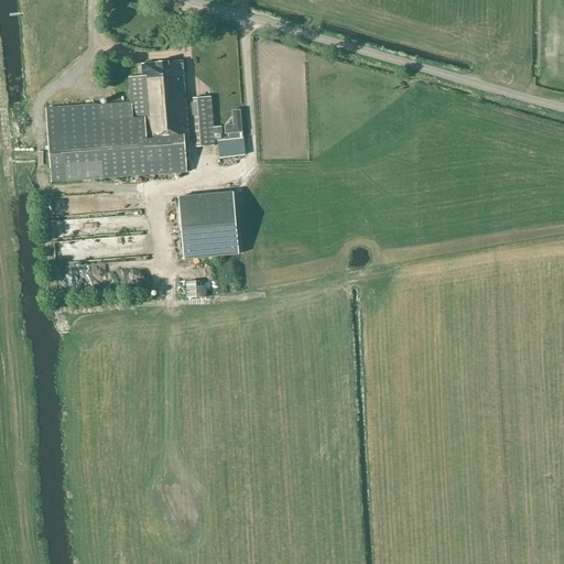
[(183,62),(140,65),(141,76),(129,76),(131,102),(45,109),(51,183),(187,173),(184,140),(188,140),(183,62)]
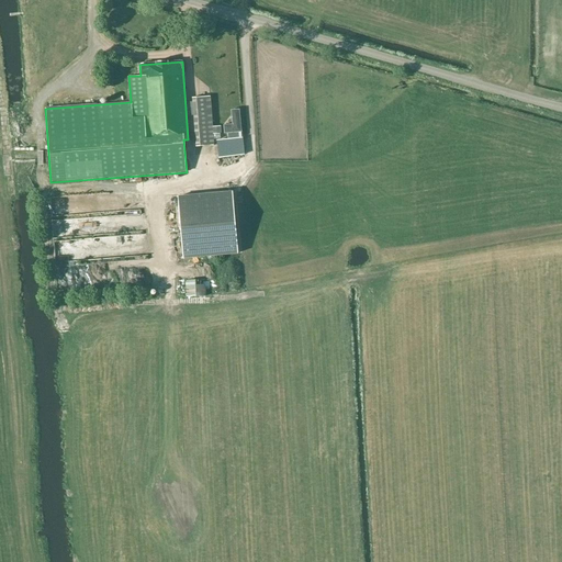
[(210,97),(192,98),(197,147),(213,146),(213,135),(221,134),(221,126),(212,127),(210,97)]
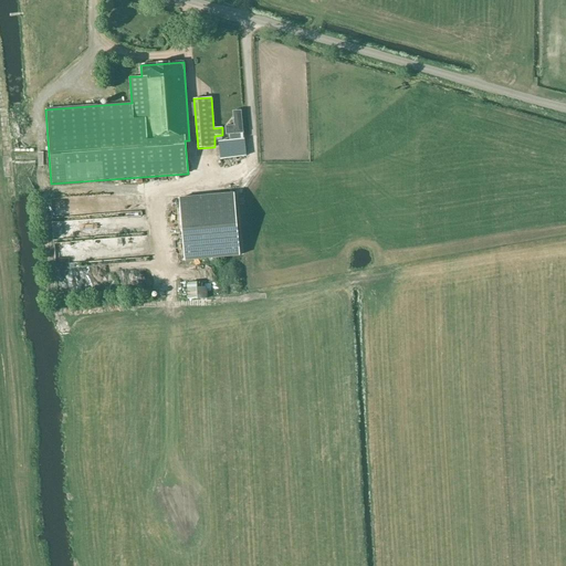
[(234,194),(179,199),(185,260),(240,255),(234,194)]
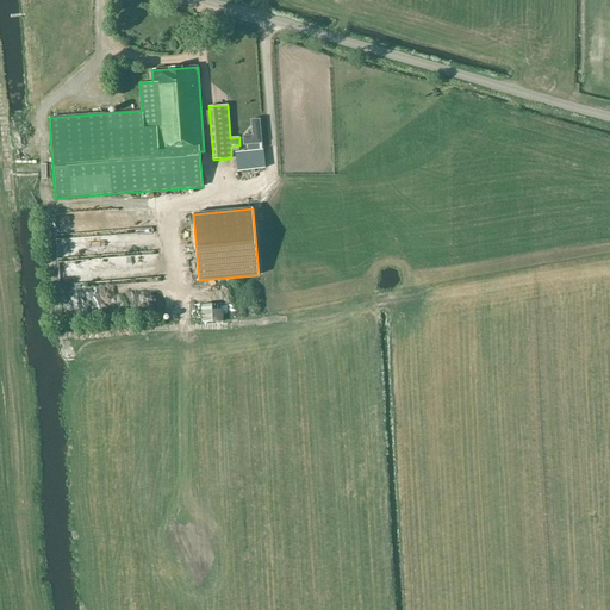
[(249,298),(246,304),(255,309),(259,303),(249,298)]
